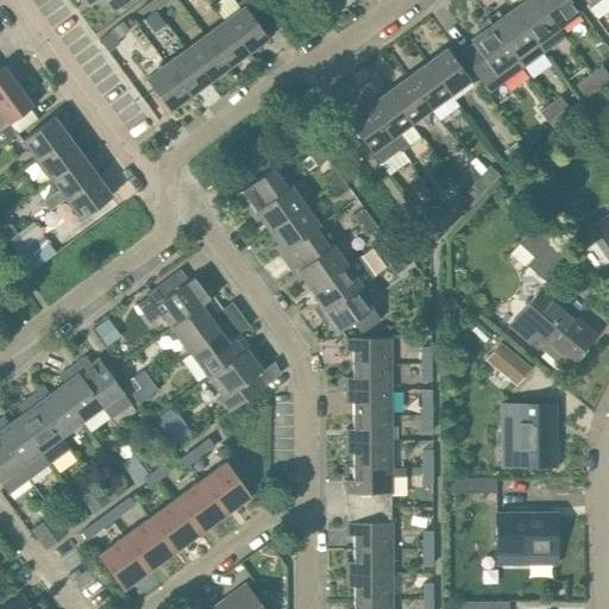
[(88,0),(90,4),(95,0),(104,0),(112,11),(117,7),(126,0),(88,0)]
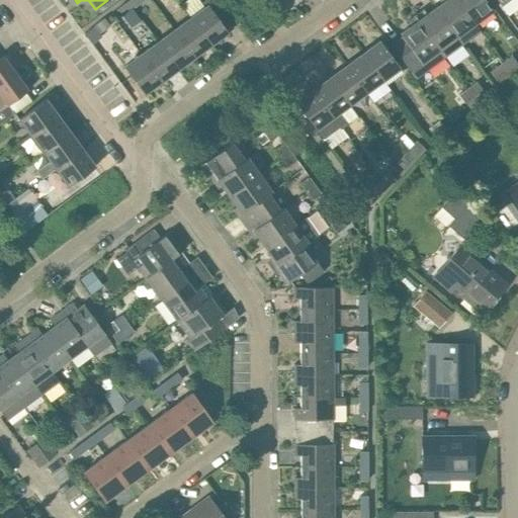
[(128,0),(127,1),(134,9),(141,4),(144,1),(142,0),(128,0)]
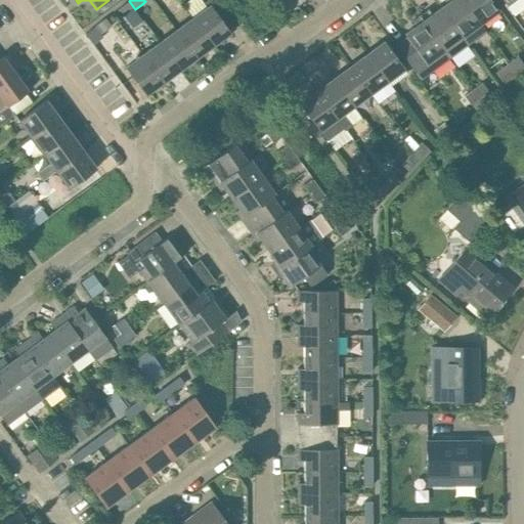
[(229,31),(241,24),(220,0),(207,0),(202,5),(205,9),(193,17),(214,45),(230,32),(229,31)]
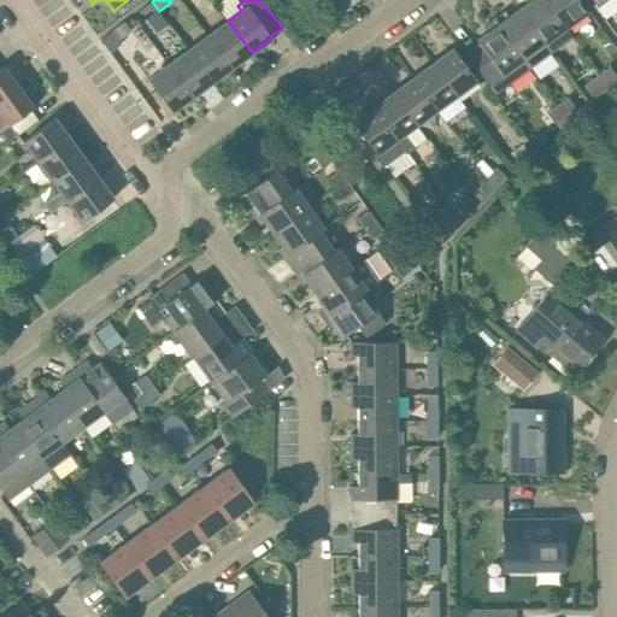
[(551,53),(573,39),(544,0),(528,0),(529,1),(518,9),(551,53)]
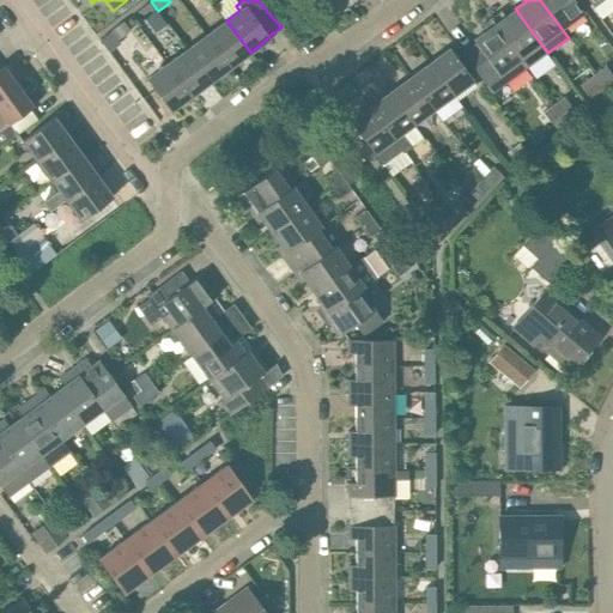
[(562,28),(582,12),(574,0),(540,0),(569,38),(569,37),(562,28)]
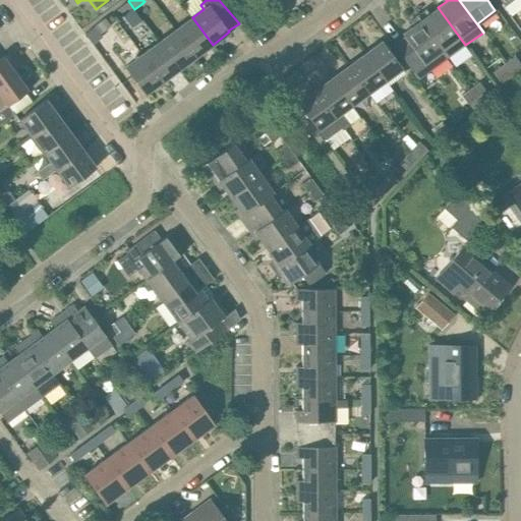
[(512,15),(520,8),(520,0),(501,0),(512,15)]
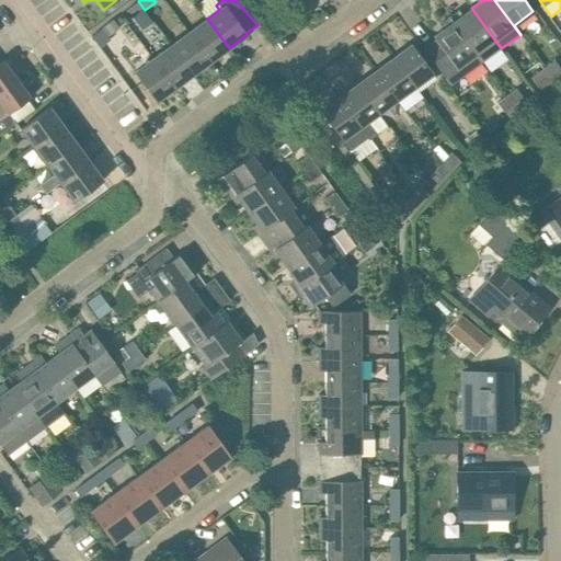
[(134,18),(145,10),(138,1),(127,10),(134,18)]
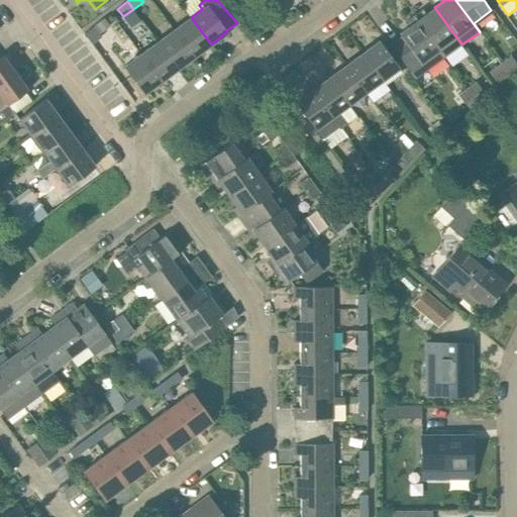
[(143,5),(141,6),(140,4),(133,9),(143,23),(152,17),(143,5)]
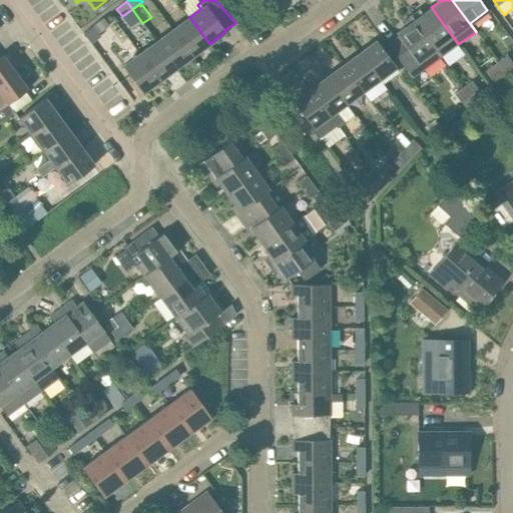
[(441,57),(458,44),(431,7),(423,14),(419,9),(411,15),(441,57)]
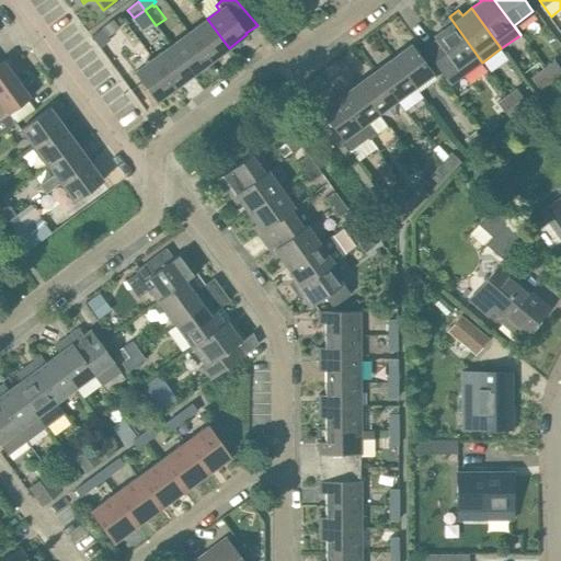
[(156,25),(145,10),(134,18),(145,33),(156,25)]
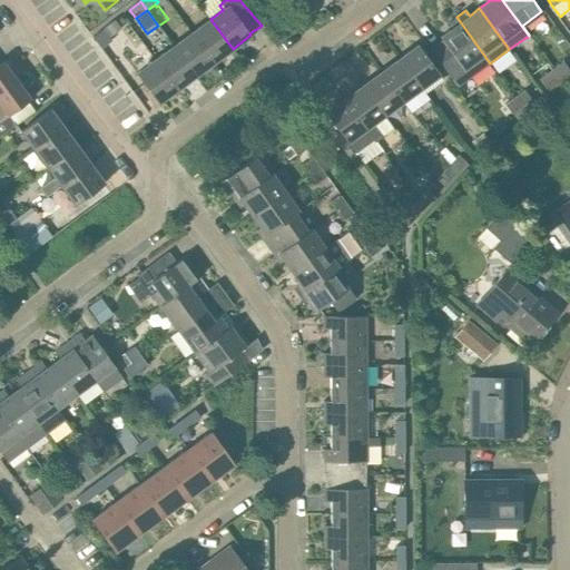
[(458,87),(490,64),(457,17),(446,25),(450,30),(440,37),(443,40),(430,50),(458,87)]
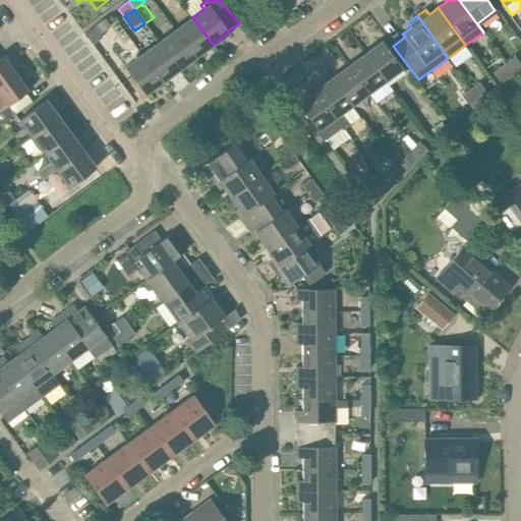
[(195,57),(213,45),(192,17),(175,30),(195,57)]
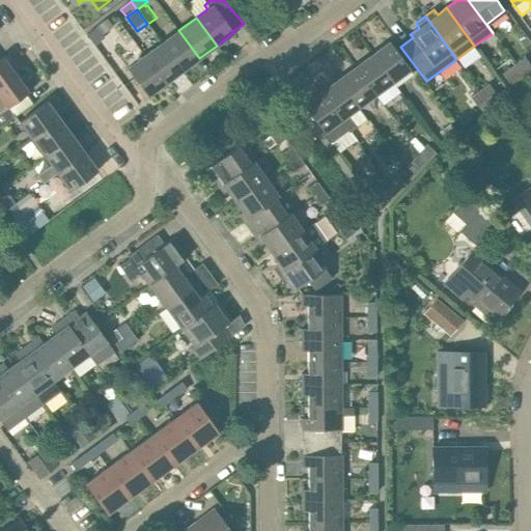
[(112,26),(107,19),(96,26),(102,33),(112,26)]
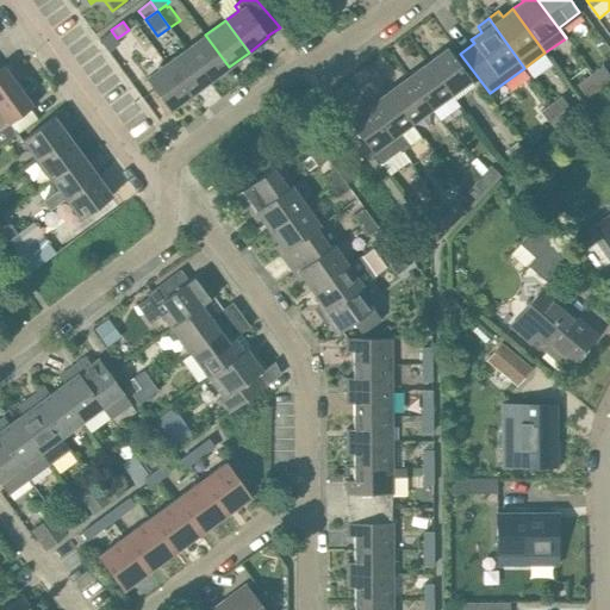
[(209,81),(229,67),(205,35),(186,49),(209,81)]
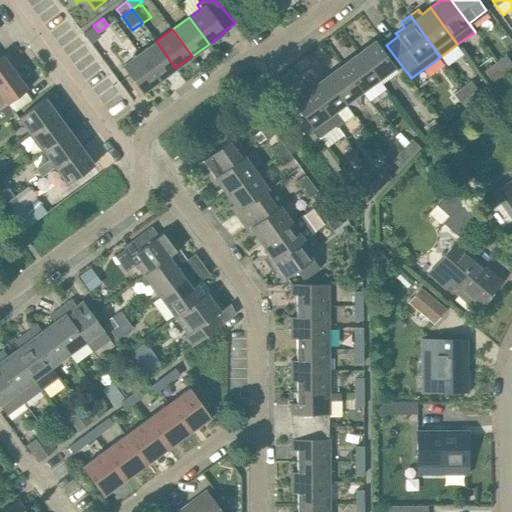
[(359,52),(379,79),(395,67),(376,40),(359,52)]
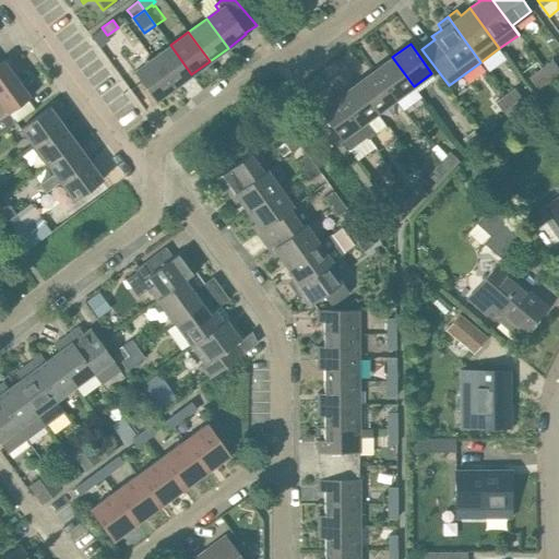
[(174,87),(191,74),(170,45),(152,58),(174,87)]
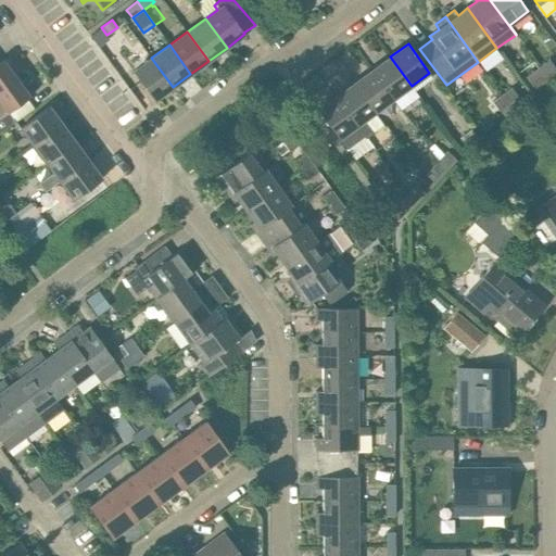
[(393,99),(412,86),(390,57),(371,70),(393,99)]
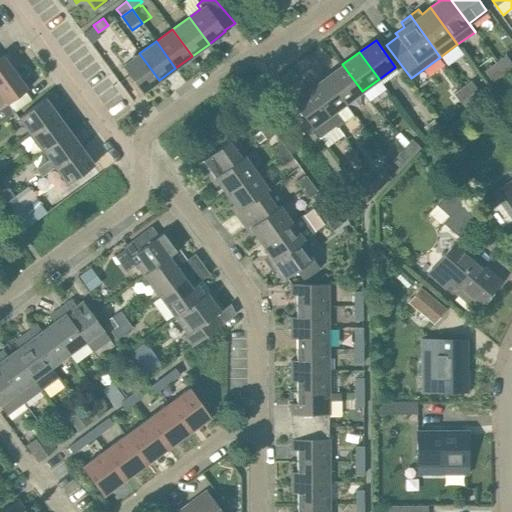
[(142,93),(159,80),(139,53),(122,66),(142,93)]
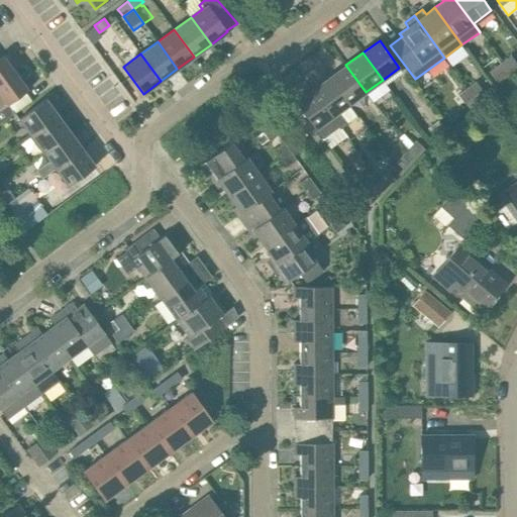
[(0,83),(15,73),(3,56),(0,57),(0,83)]
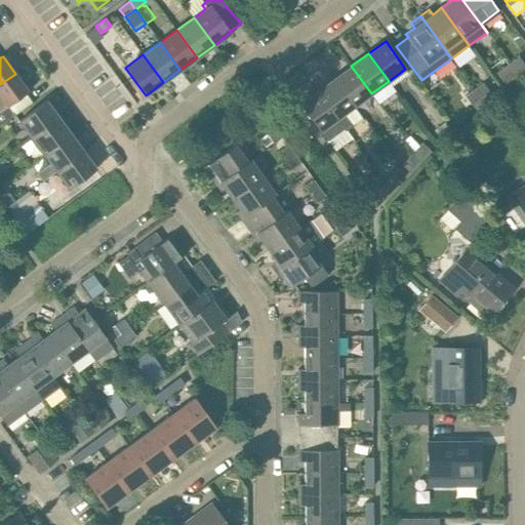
[(524,73),(524,65),(519,56),(510,63),(520,77),(524,73)]
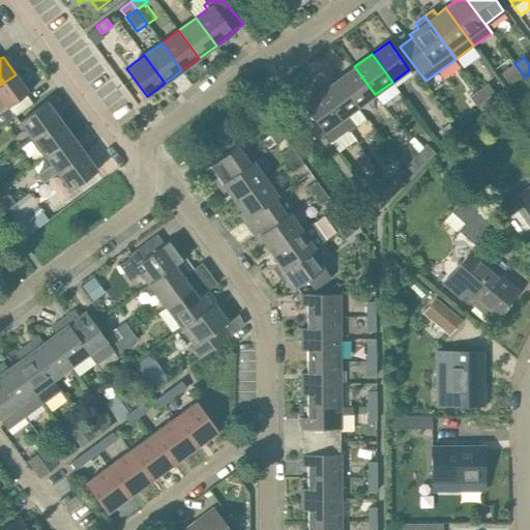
[(512,87),(525,78),(514,63),(502,72),(512,87)]
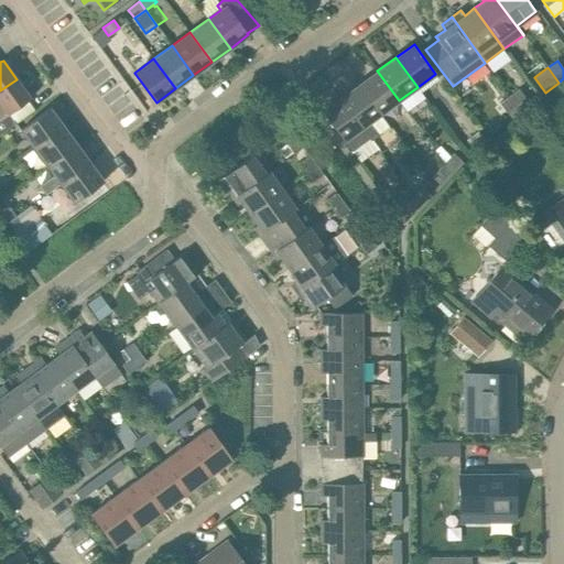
[(377,71),(359,85),(380,115),(399,100),(377,71)]
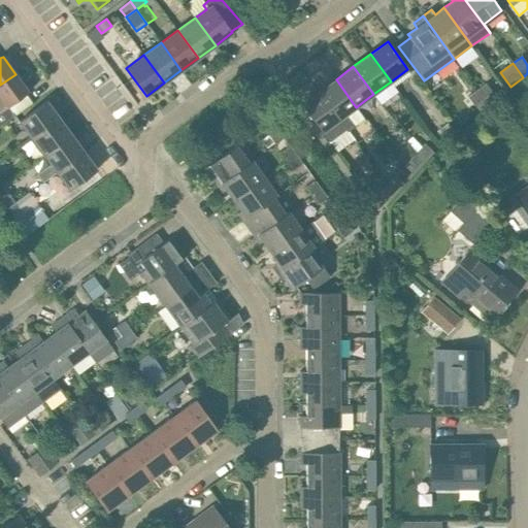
[(8,106),(29,92),(15,74),(0,85),(0,126),(15,116),(14,113),(14,114),(8,106)]
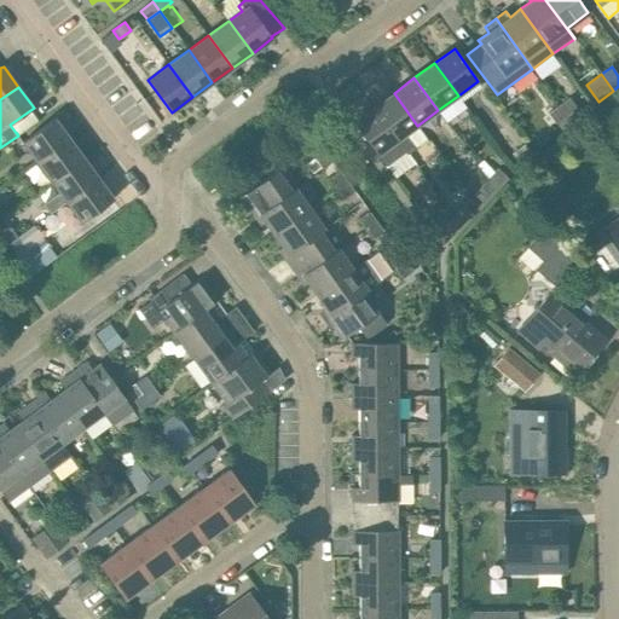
[(394,93),(374,108),(406,151),(409,155),(416,149),(405,134),(417,126),(394,93)]
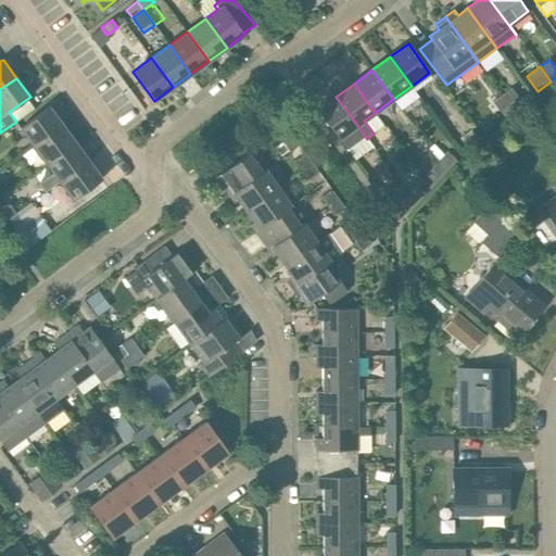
[(512,110),(521,102),(510,87),(502,95),(512,110)]
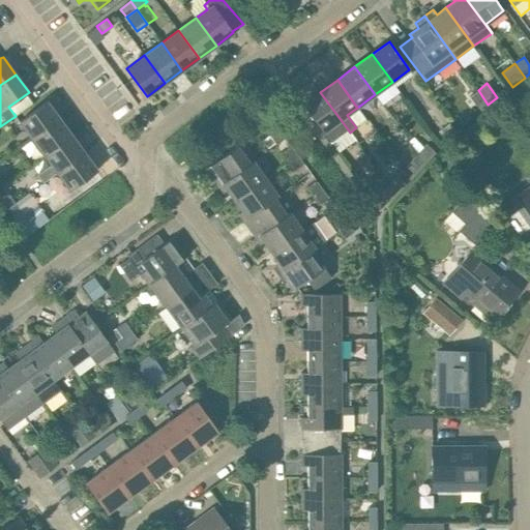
[(469,97),(479,111),(488,105),(478,90),(469,97)]
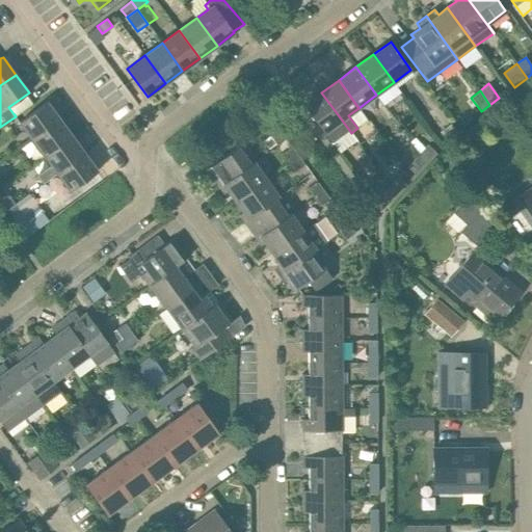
[(321,92),(303,105),(324,133),(325,132),(333,142),(349,130),(321,92)]
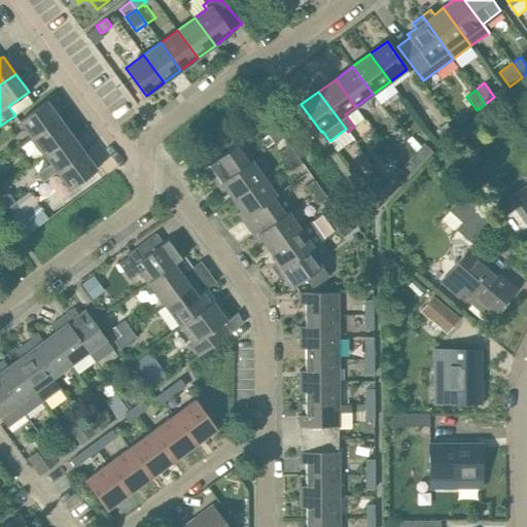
[(32,138),(59,117),(46,100),(19,120),(32,138)]
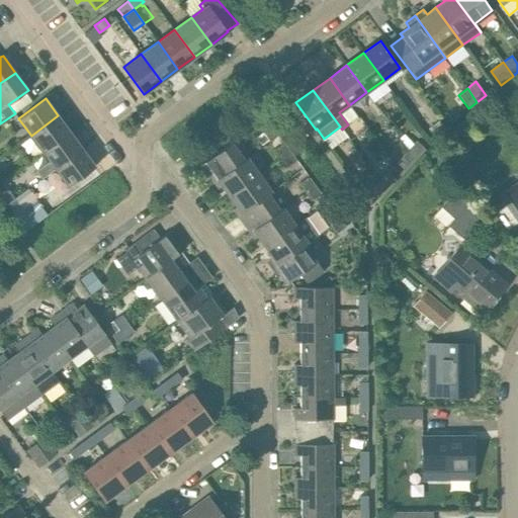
[(44,153),(71,133),(58,115),(31,136),(44,153)]
